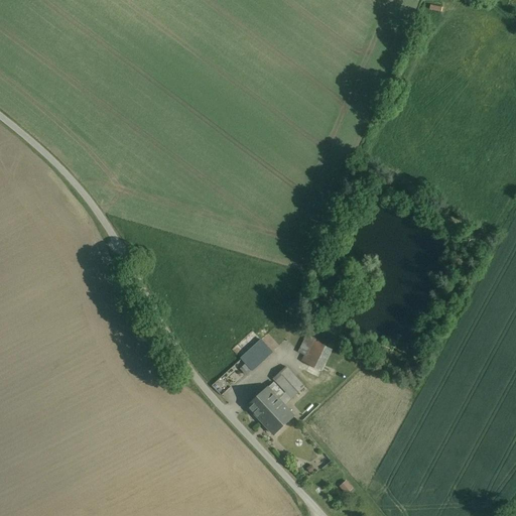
[(305,355),(313,340),(306,337),(299,352),(305,355)]
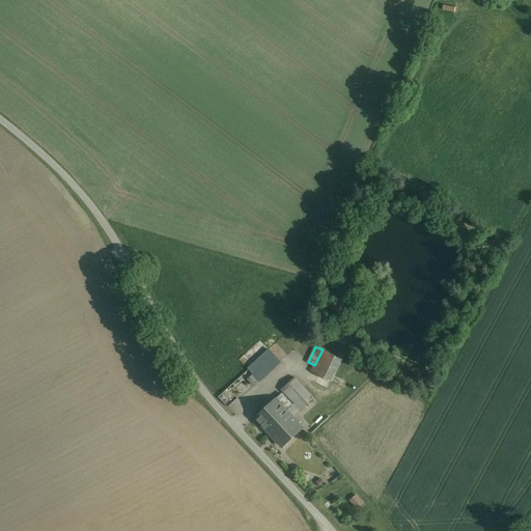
[(269,350),(248,369),(259,382),(280,362),(269,350)]
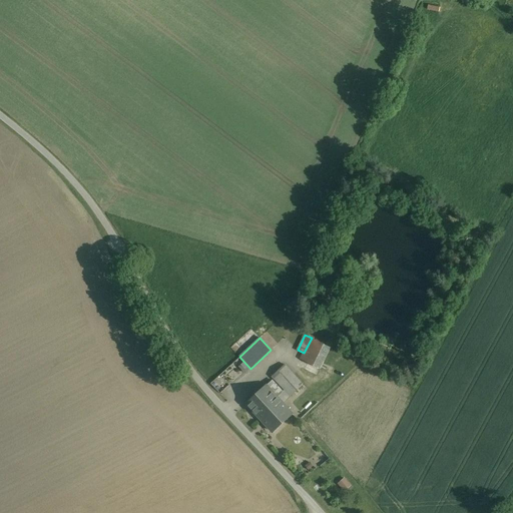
[(304,353),(298,366),(316,375),(329,347),(312,338),(304,353)]
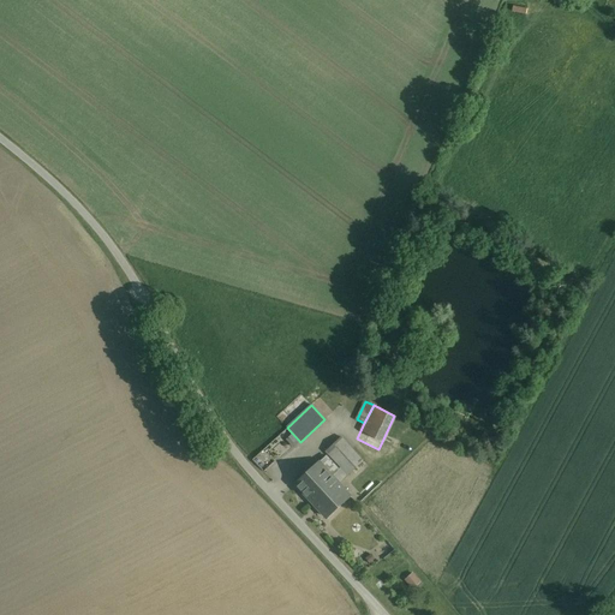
[(364,461),(341,437),(326,452),(341,469),(348,476),(364,461)]
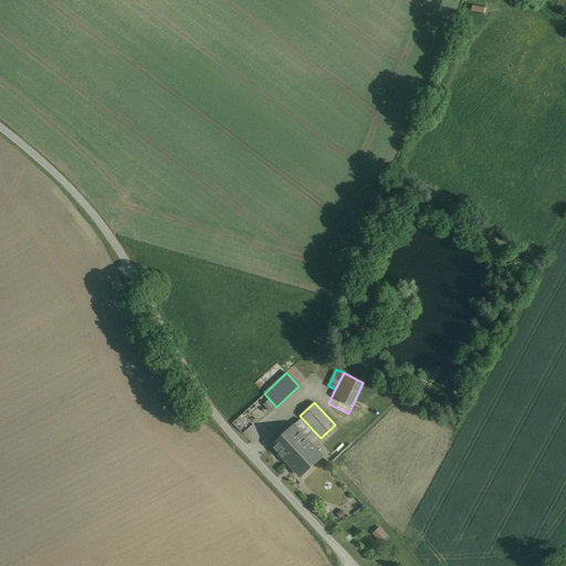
[(294,426),(305,439),(312,432),(301,420),(294,426)]
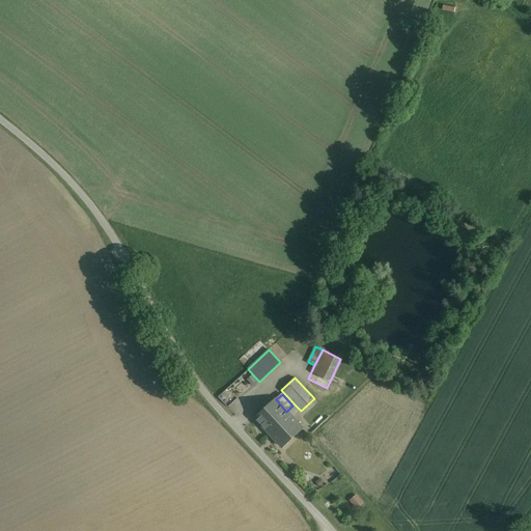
[(286,412),(276,399),(255,418),(268,431),(288,413),(286,412)]
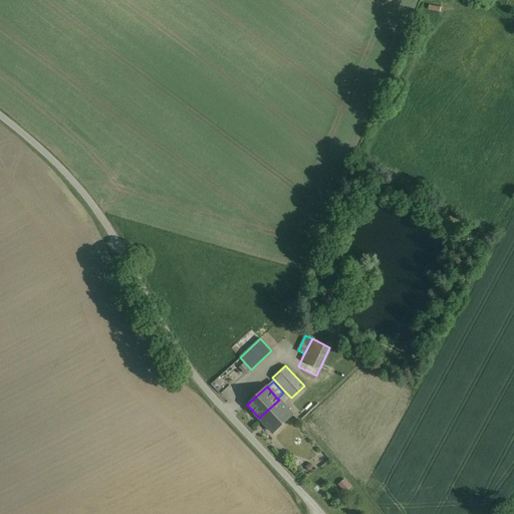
[(279,400),(283,405),(291,398),(285,392),(283,393),(277,399),(279,400)]
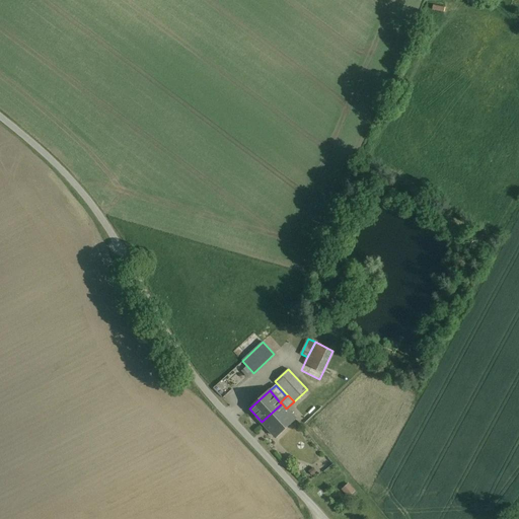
[(282,403),(262,422),(276,437),(295,419),(286,409),(282,403)]
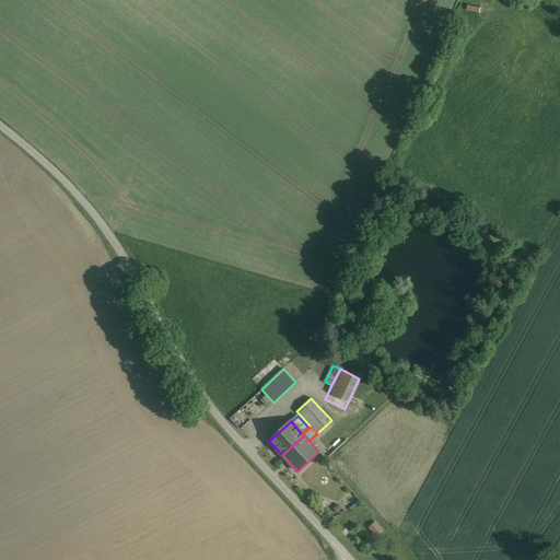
[(380,522),(371,525),(375,536),(384,532),(380,522)]
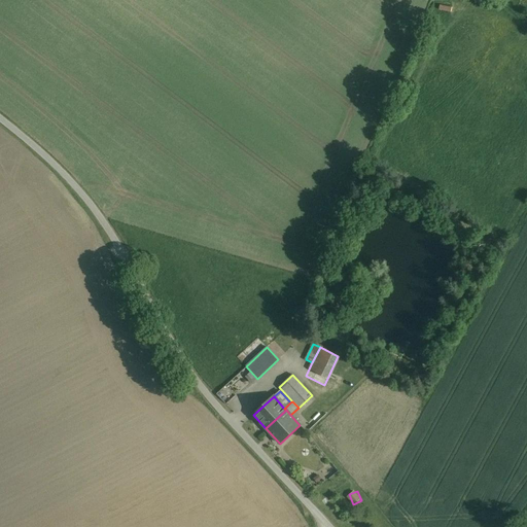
All buildings are outlined.
